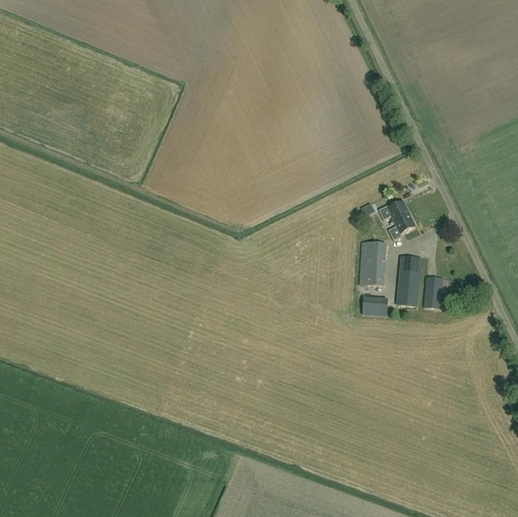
[(408,200),(415,195),(410,188),(403,193),(408,200)]
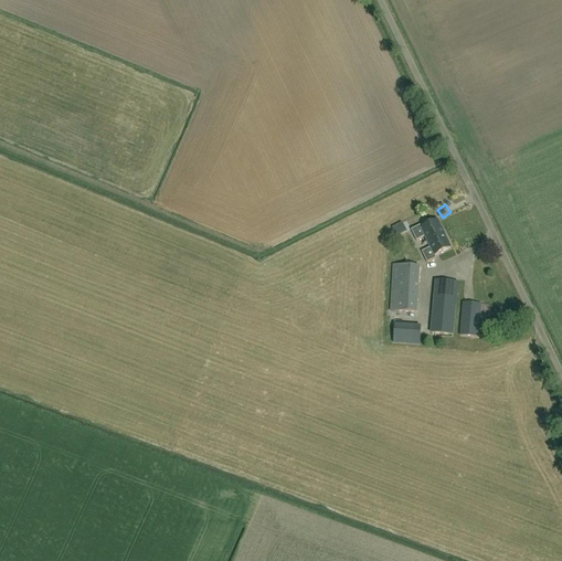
[(424,239),(442,230),(434,217),(419,224),(417,221),(407,225),(413,236),(422,233),(424,239)]
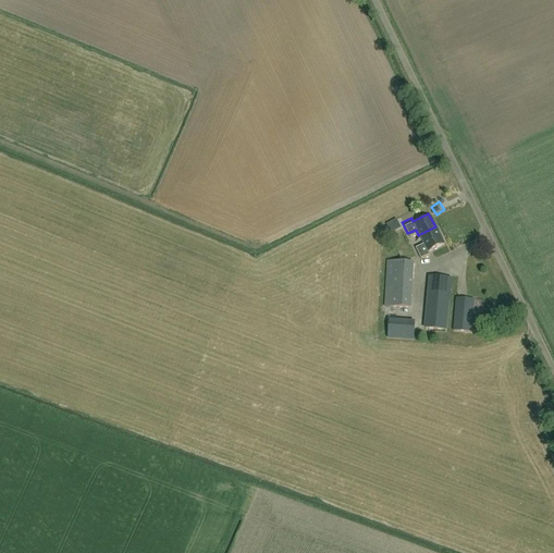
[(418,235),(421,241),(413,244),(418,255),(427,250),(426,248),(442,241),(435,226),(418,235)]
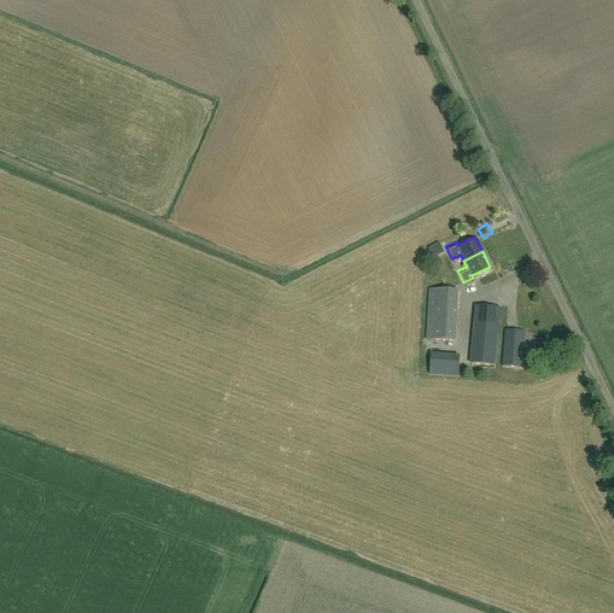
[(455,286),(425,285),(422,336),(452,337),(455,286)]
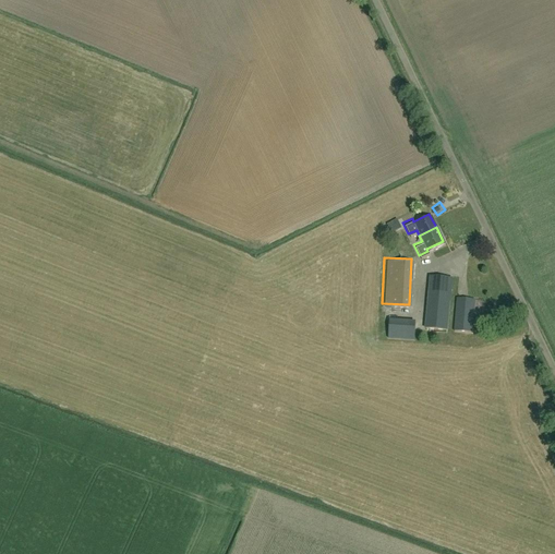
[(445,326),(449,275),(427,273),(424,304),(422,324),(445,326)]
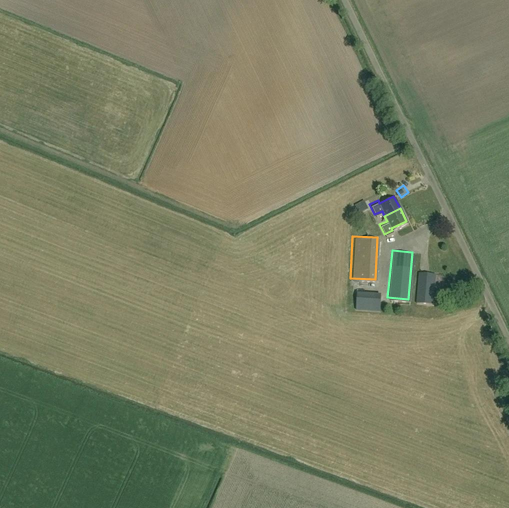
[(430,302),(433,271),(416,270),(413,300),(430,302)]
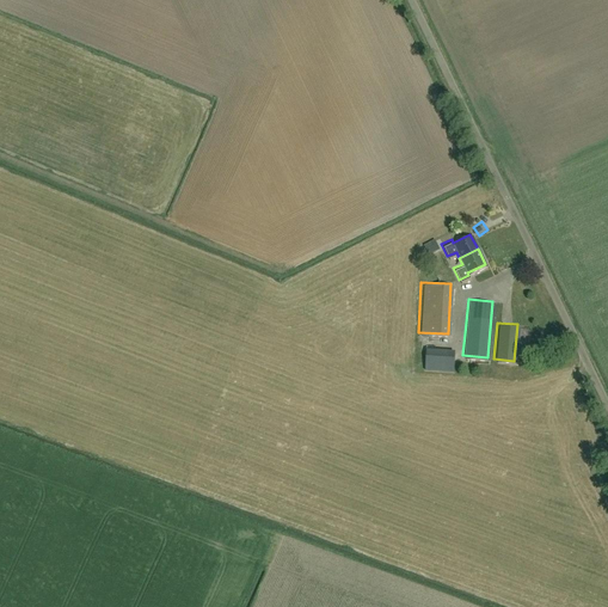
[(453,348),(423,347),(422,366),(450,368),(453,348)]
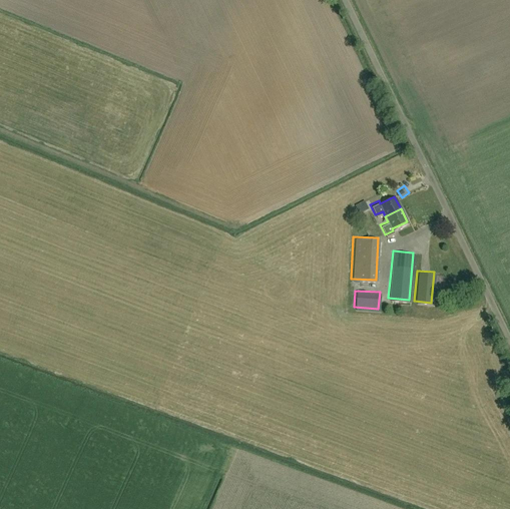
All buildings are outlined.
